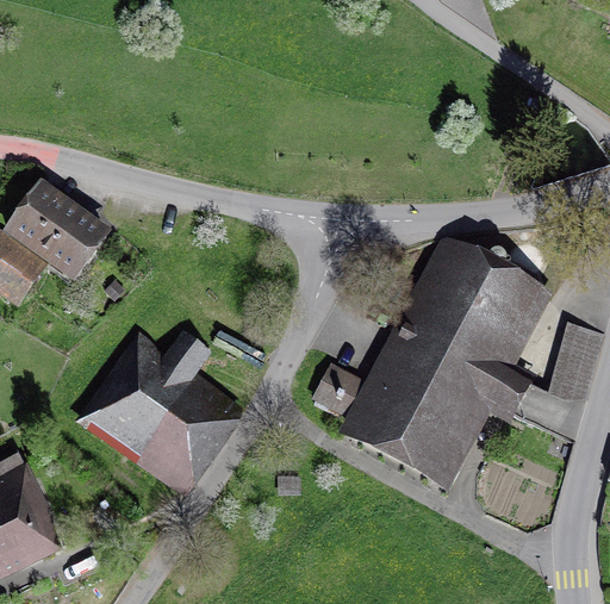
[(8,230),(74,275),(101,235),(36,190),(8,230)]
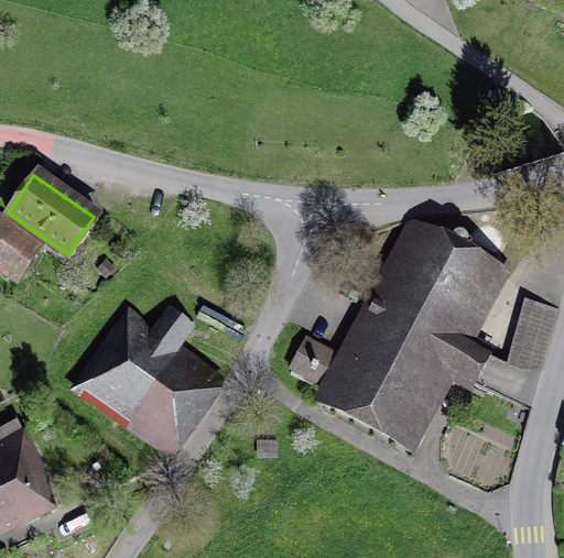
[(0,260),(15,271),(35,244),(0,219),(0,260)]
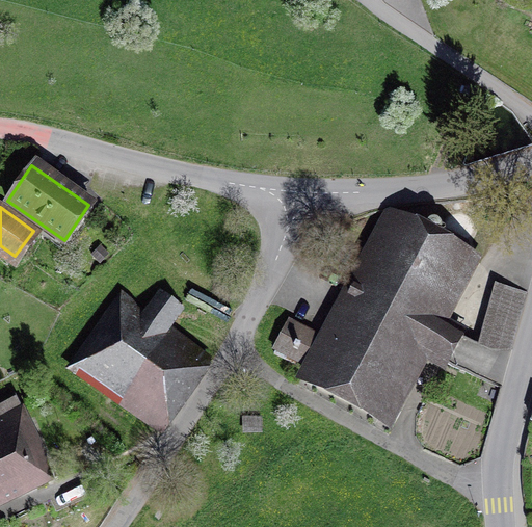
[(463,252),(399,217),(315,374),(380,409),(417,341),(484,376),(503,342),(489,346),(430,315),(463,252)]
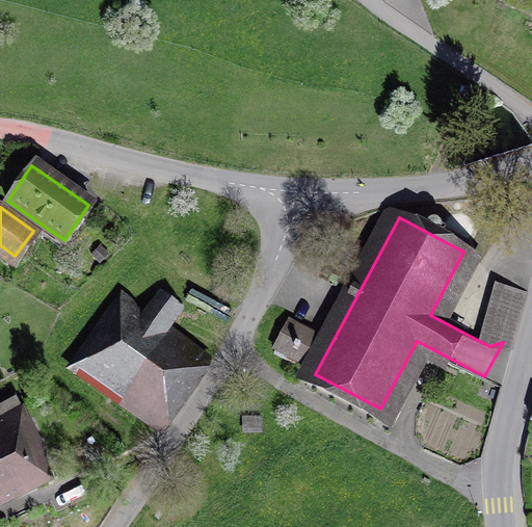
[(527,288),(495,280),(478,339),(503,342),(511,343),(527,288)]
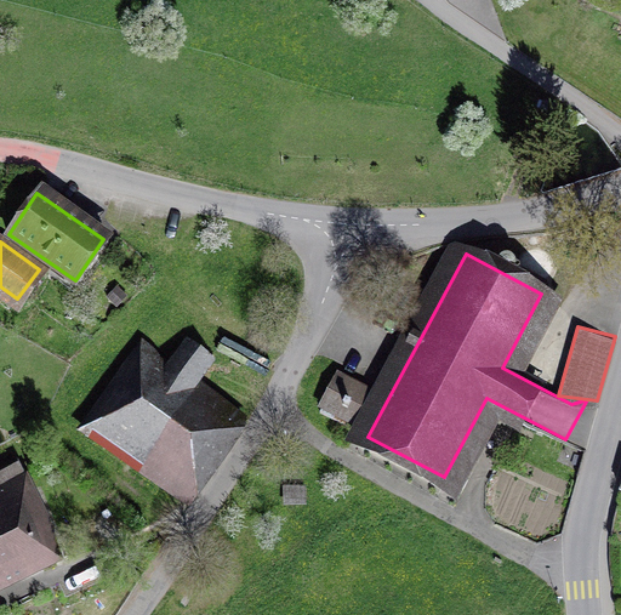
[(138,340),(75,430),(189,508),(249,423),(191,383),(209,357),(182,339),(167,359),(138,340)]
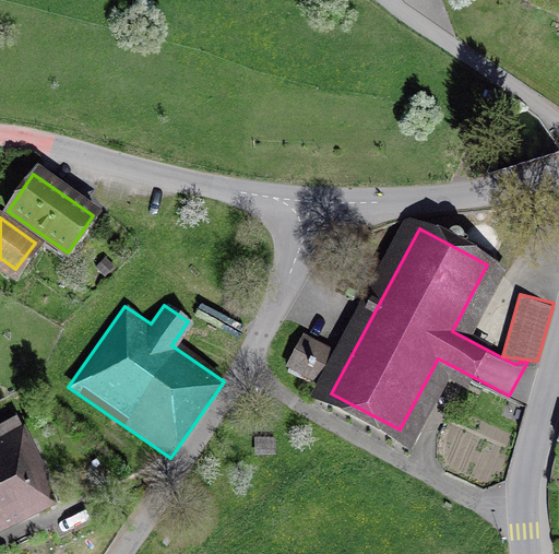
[(333,350),(304,334),(290,361),(319,376),(333,350)]
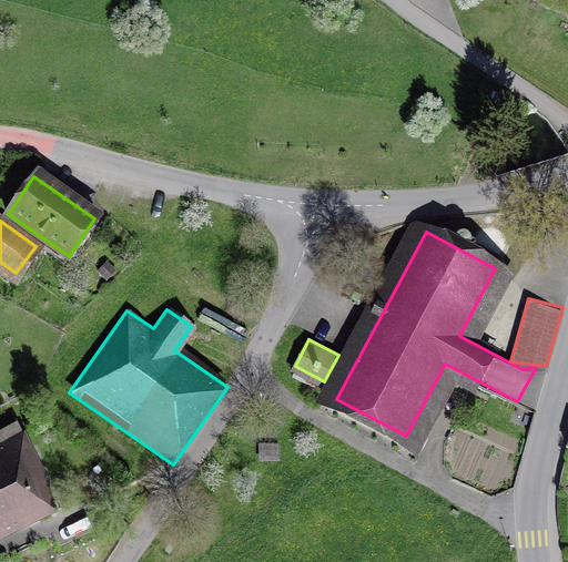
[(280,442),(263,443),(264,460),(281,459),(280,442)]
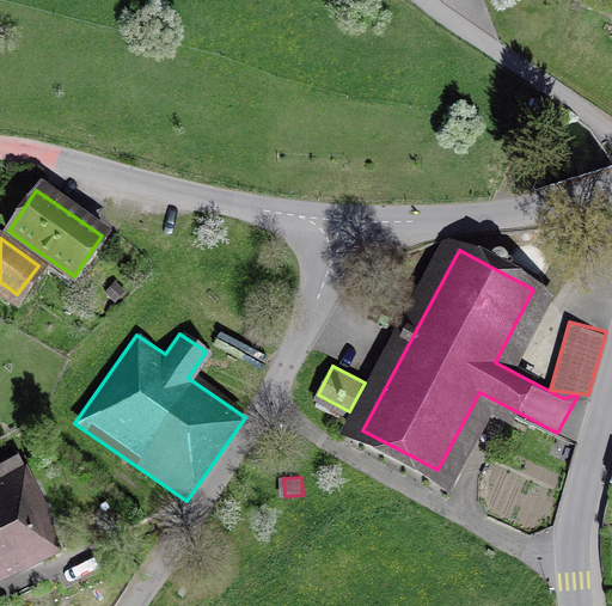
[(0,506),(0,589),(68,561),(37,490),(0,506)]
